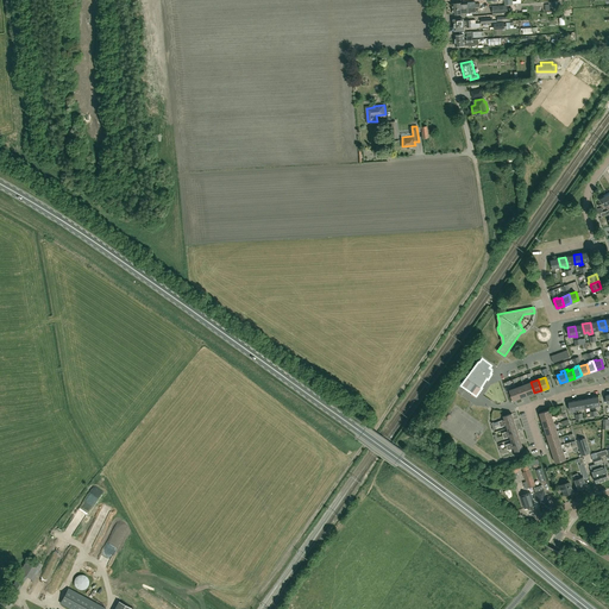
[(527,395),(534,393),(531,382),(523,384),(527,395)]
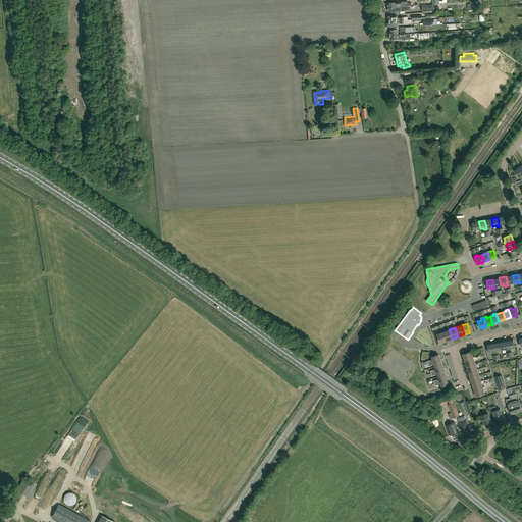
[(446,341),(452,338),(449,329),(442,331),(446,341)]
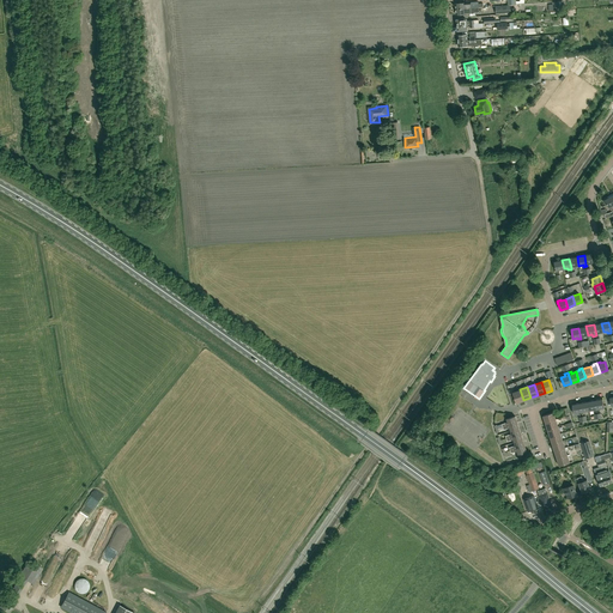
[(516,402),(523,400),(520,389),(513,393),(516,402)]
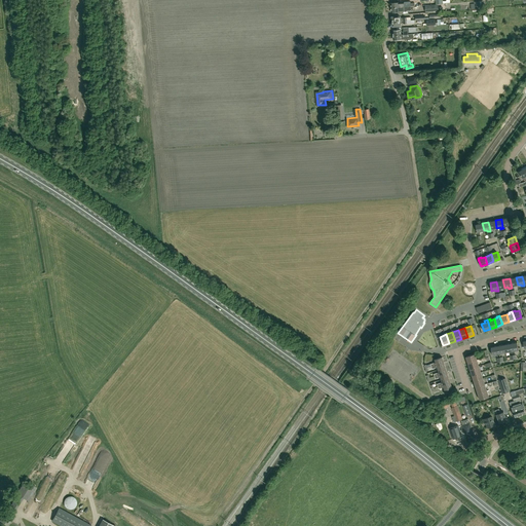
[(467,363),(477,360),(475,353),(465,357),(467,363)]
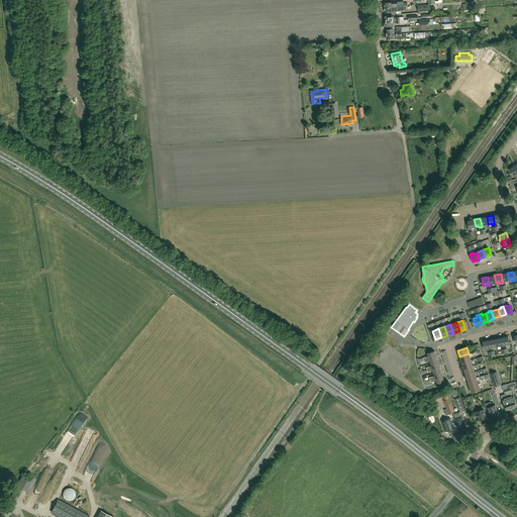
[(424,359),(436,355),(434,350),(427,353),(428,355),(423,357),(424,359)]
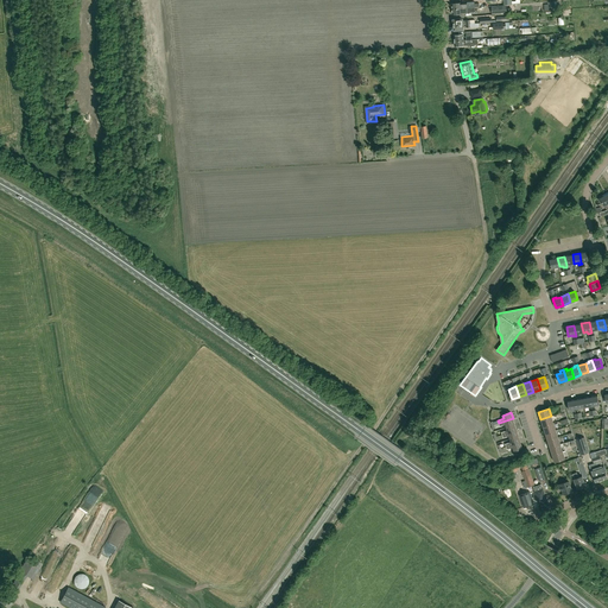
[(543,426),(553,423),(551,416),(540,419),(543,426)]
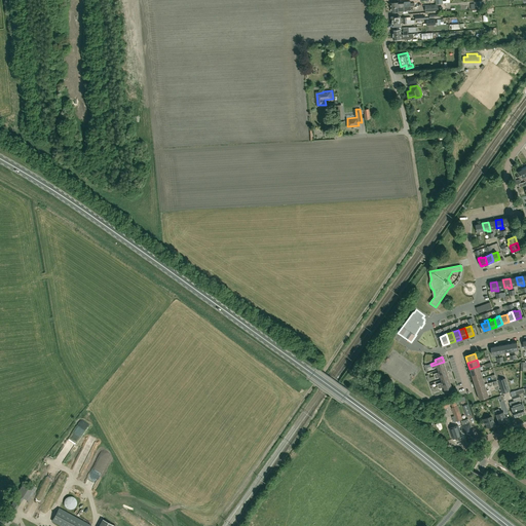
[(481,372),(480,369),(479,366),(470,369),(472,375),(481,372)]
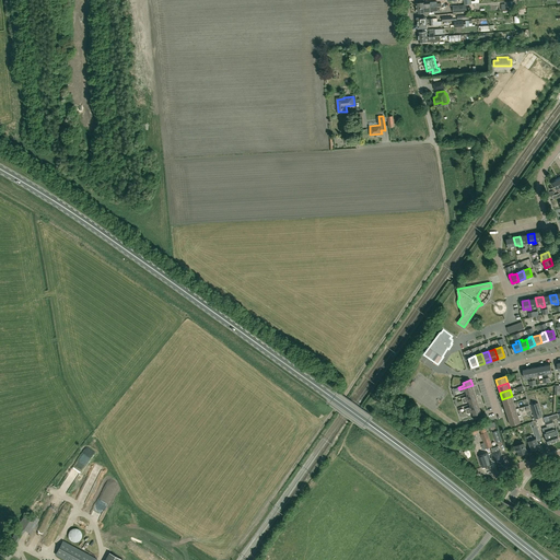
[(463,400),(476,396),(475,391),(466,394),(467,396),(462,398),(463,400)]
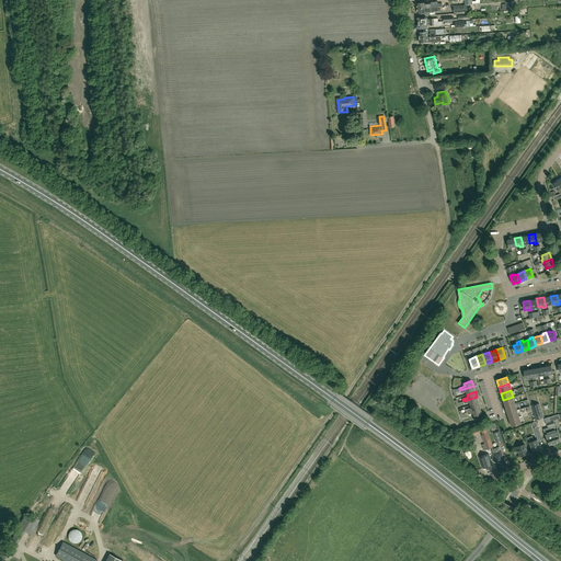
[(505,407),(515,403),(513,397),(503,400),(505,407)]
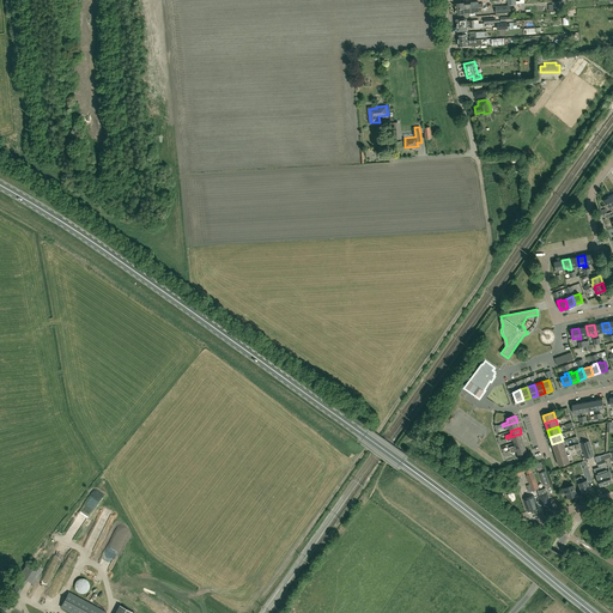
[(510,450),(525,445),(523,439),(515,442),(515,445),(509,447),(510,450)]
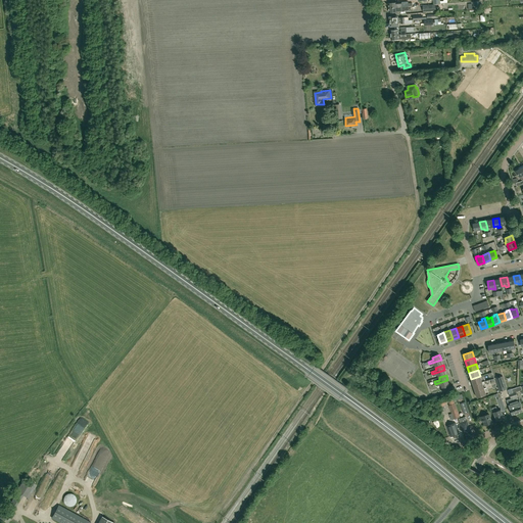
[(473,385),(482,382),(480,376),(471,379),(473,385)]
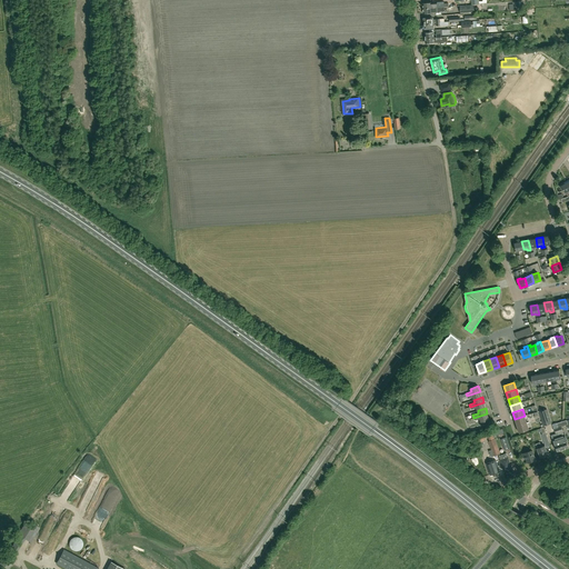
[(543,425),(552,422),(548,409),(539,411),(543,425)]
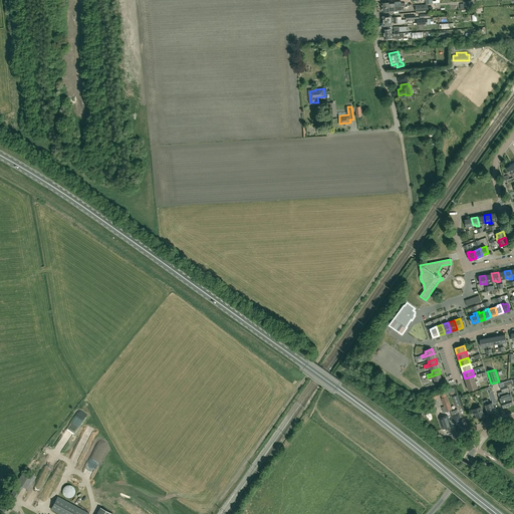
[(467,384),(476,381),(474,375),(465,378),(467,384)]
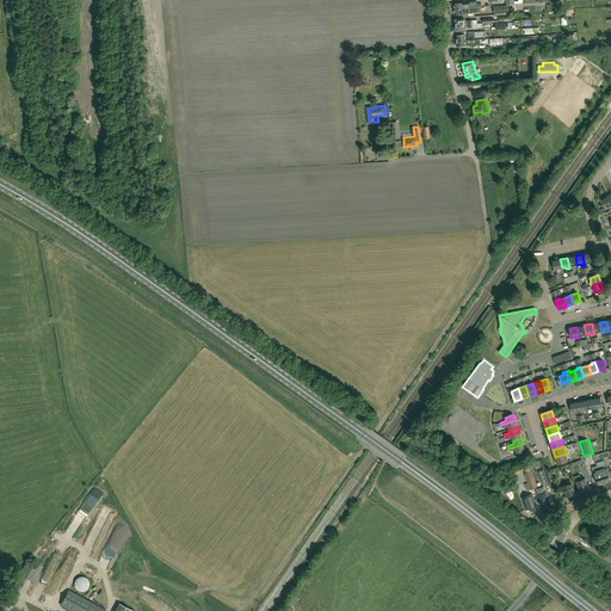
[(603,469),(602,466),(603,466),(602,463),(604,463),(603,457),(605,457),(604,452),(598,455),(600,463),(599,467),(604,482),(610,480),(606,468),(603,469)]
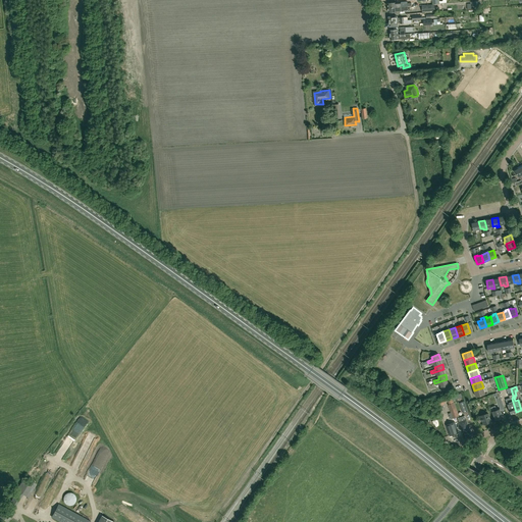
[(476,397),(485,394),(483,387),(474,390),(476,397)]
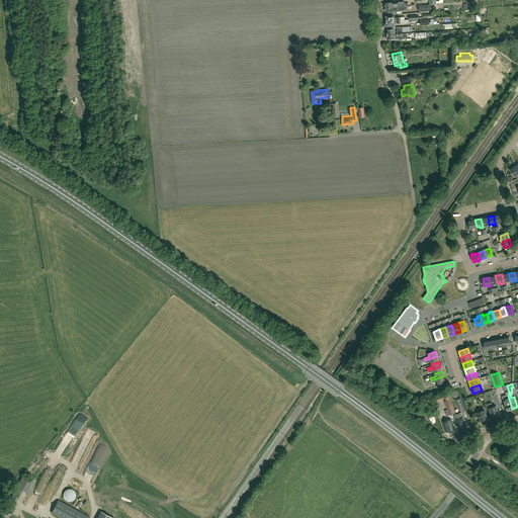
[(497,394),(496,390),(495,389),(493,390),(494,395),(493,396),(497,407),(501,406),(497,394)]
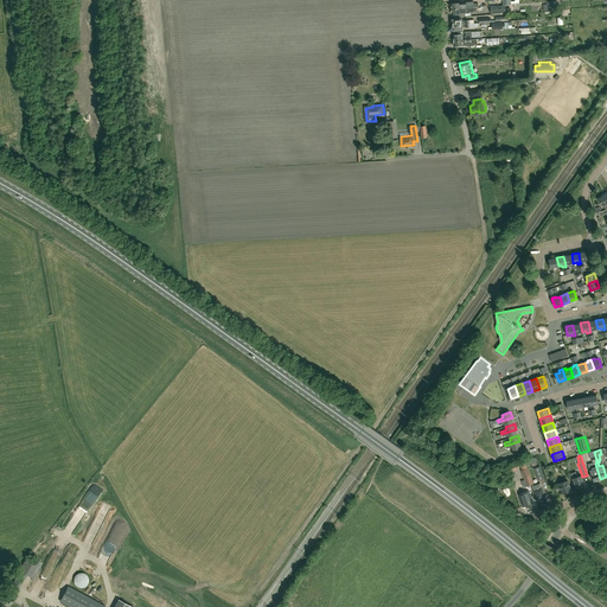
[(595,464),(595,461),(593,462),(589,464),(593,472),(592,473),(594,481),(600,479),(595,464)]
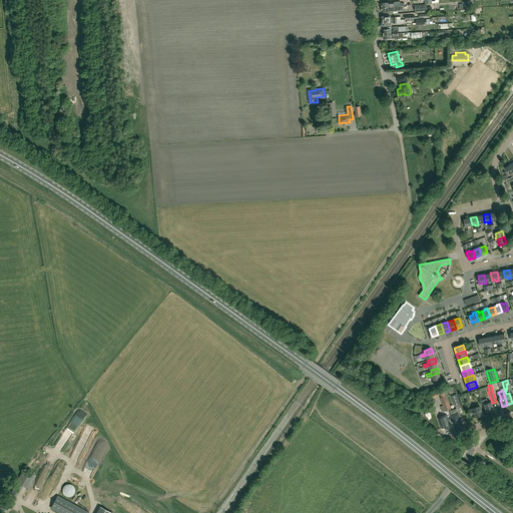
[(440,396),(443,406),(441,406),(443,412),(451,409),(447,395),(444,396),(444,395),(440,396)]
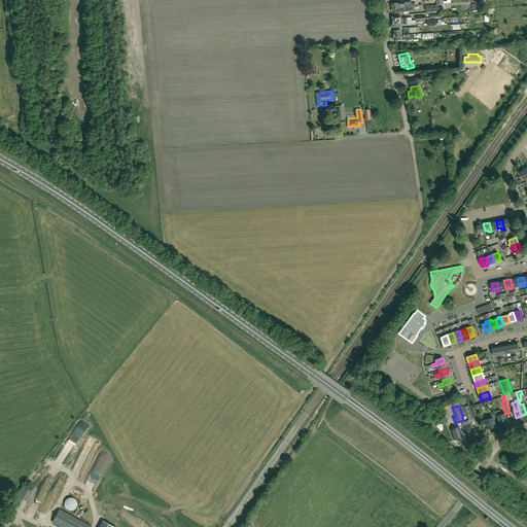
[(501,414),(500,410),(496,411),(494,412),(495,415),(497,414),(497,415),(500,423),(507,421),(504,413),(501,414)]
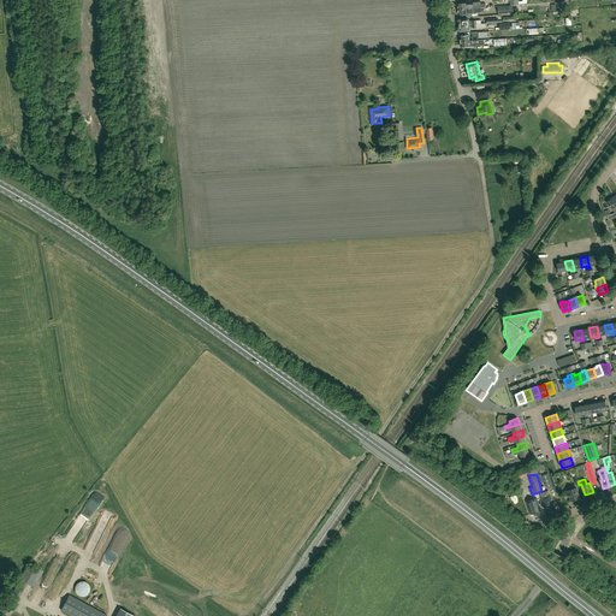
[(580,497),(576,487),(566,491),(567,495),(569,493),(572,499),(580,497)]
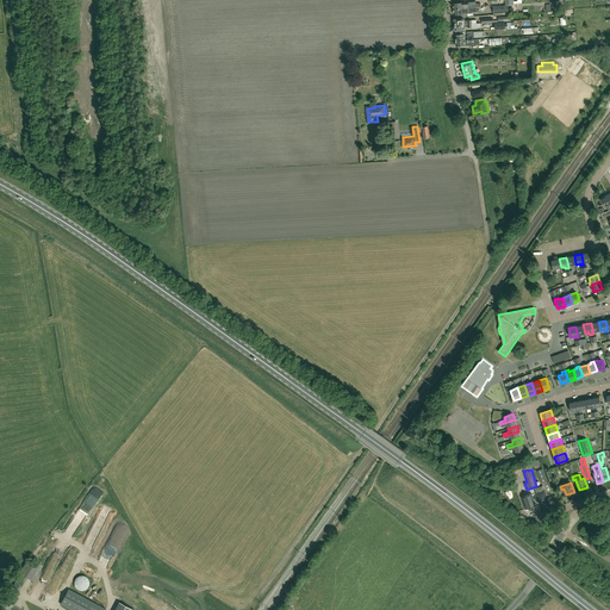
[(545,491),(542,486),(535,489),(540,504),(548,502),(545,490),(545,491)]
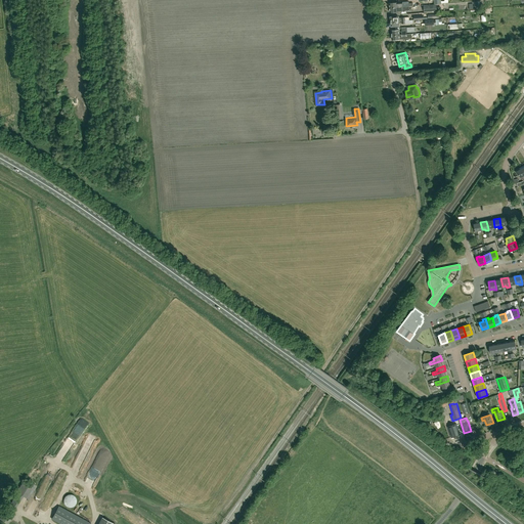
[(455,421),(451,422),(447,424),(448,427),(451,437),(461,434),(456,424),(455,421)]
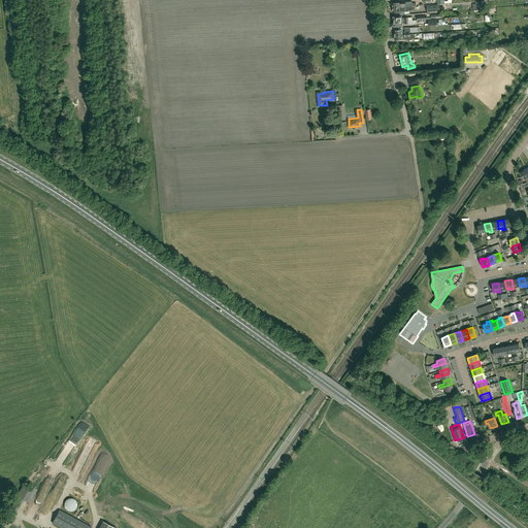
[(18,496),(1,522),(1,523),(7,527),(8,527),(15,517),(12,516),(23,499),(29,503),(36,492),(32,490),(31,491),(28,489),(23,486),(17,495),(18,496)]
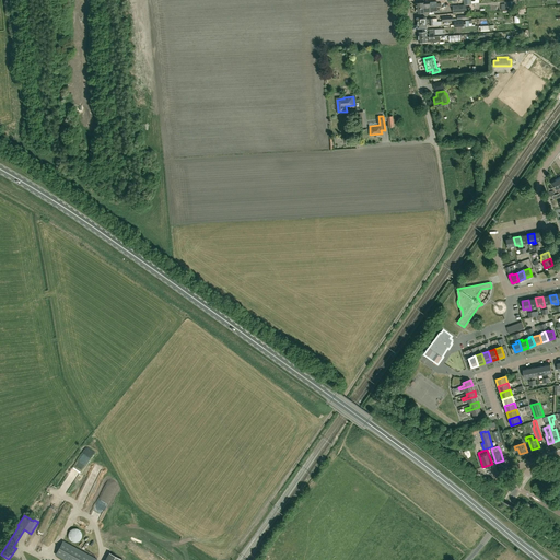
[(73,541),(76,541),(77,541),(79,541),(79,540),(81,539),(81,538),(82,537),(82,535),(82,534),(82,533),(81,532),(80,531),(79,529),(78,529),(77,528),(74,528),(73,528),(72,529),(70,531),(69,532),(69,533),(68,534),(68,536),(69,538),(70,539),(71,540),(72,541),(73,541)]
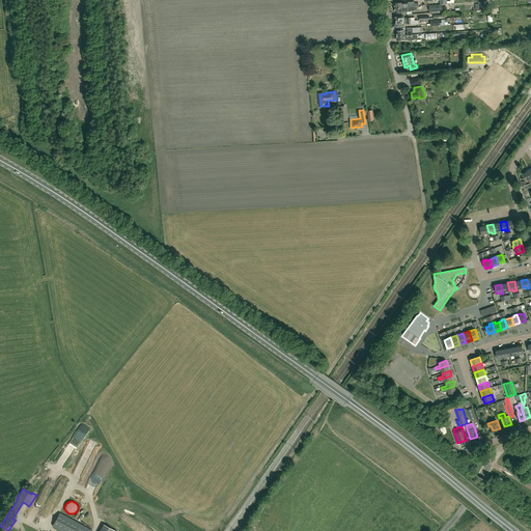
[(62,530),(91,530),(92,530),(60,512),(53,526),(62,530)]
